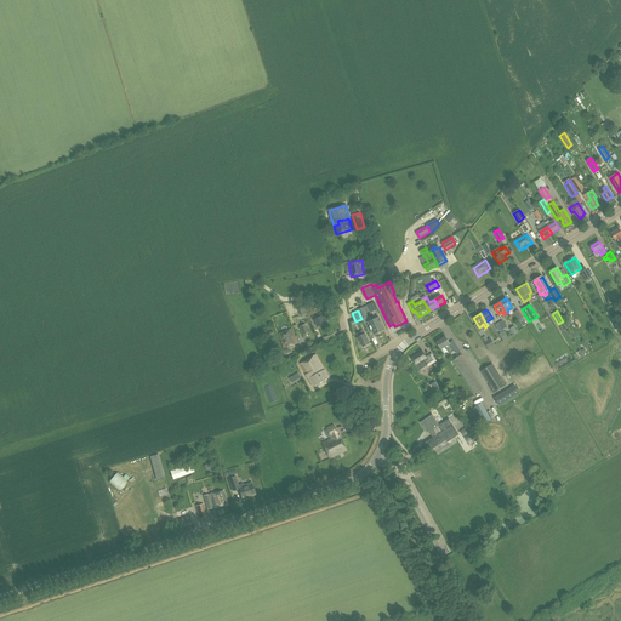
[(376,324),(380,331),(385,330),(379,318),(376,318),(375,315),(372,317),(374,319),(372,320),(375,324),(376,324)]
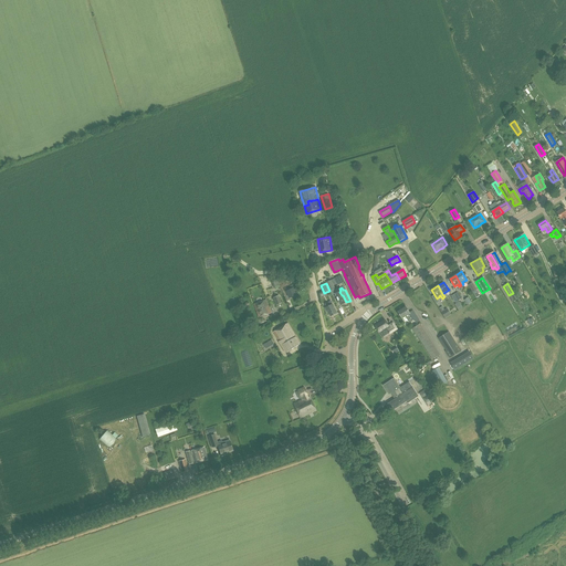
[(342,295),(339,292),(336,293),(341,305),(346,302),(343,295),(342,295)]
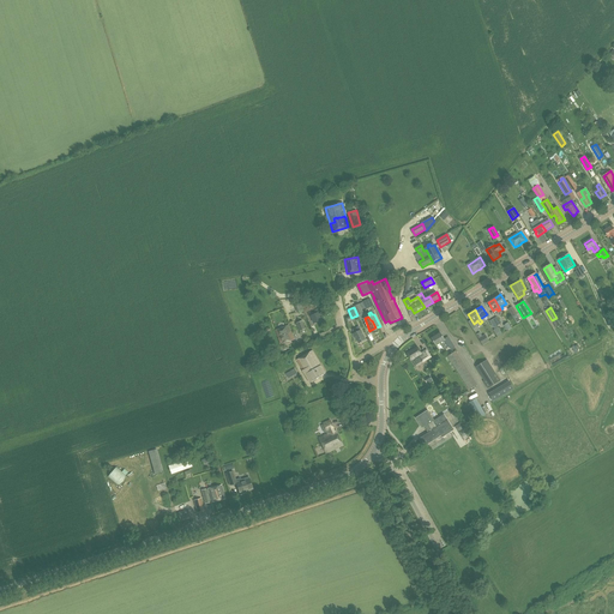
[(276,330),(281,344),(294,339),(288,325),(276,330)]
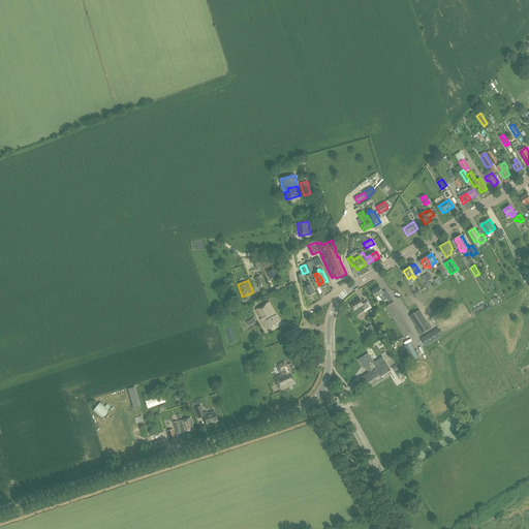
[(307,291),(309,296),(312,294),(313,294),(314,293),(315,292),(311,284),(310,281),(304,284),(306,287),(305,287),(307,292),(307,291)]
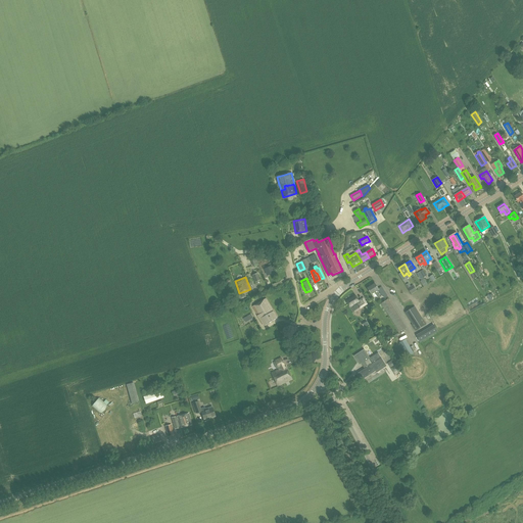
[(368,288),(372,294),(375,292),(379,298),(383,295),(385,298),(388,296),(382,287),(379,289),(375,283),(368,288)]
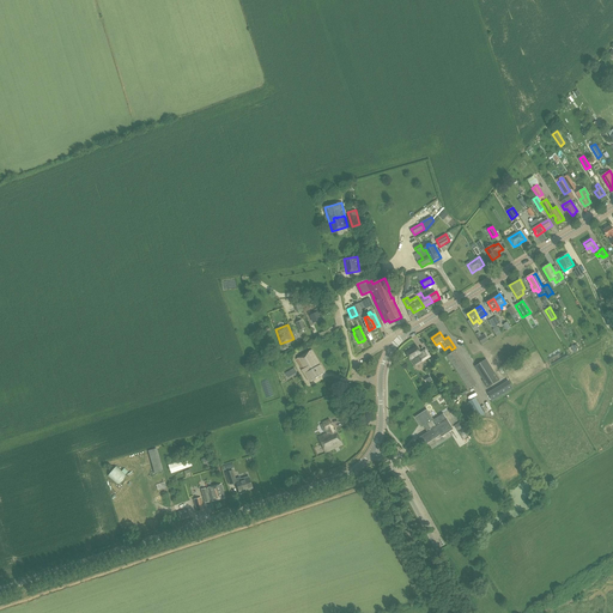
[(485,334),(479,338),(483,344),(489,340),(485,334)]
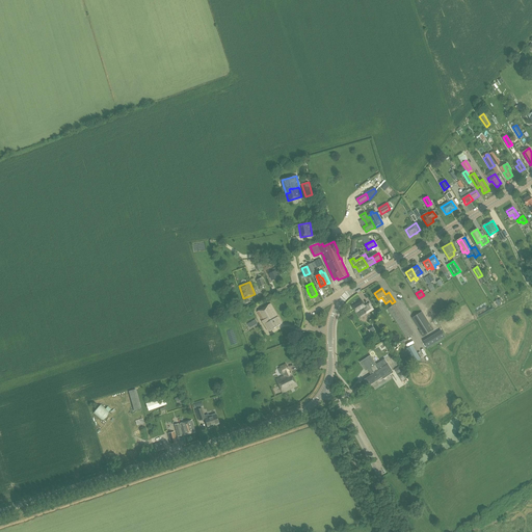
[(353,307),(356,312),(363,308),(367,314),(374,309),(370,302),(366,306),(362,300),(353,307)]
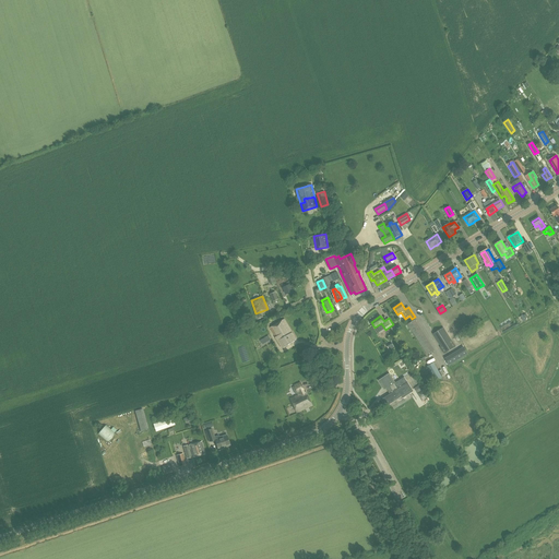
[(271,328),(283,348),(297,340),(285,320),(271,328)]
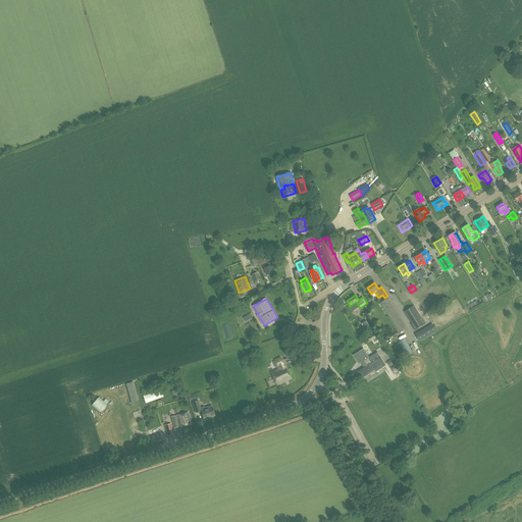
[(381,303),(400,331),(406,327),(387,299),(381,303)]
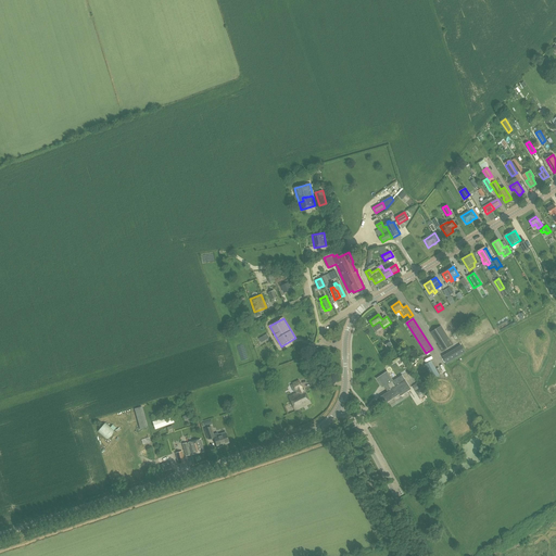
[(442,328),(441,326),(432,331),(440,344),(439,344),(443,351),(453,344),(443,328),(442,328)]
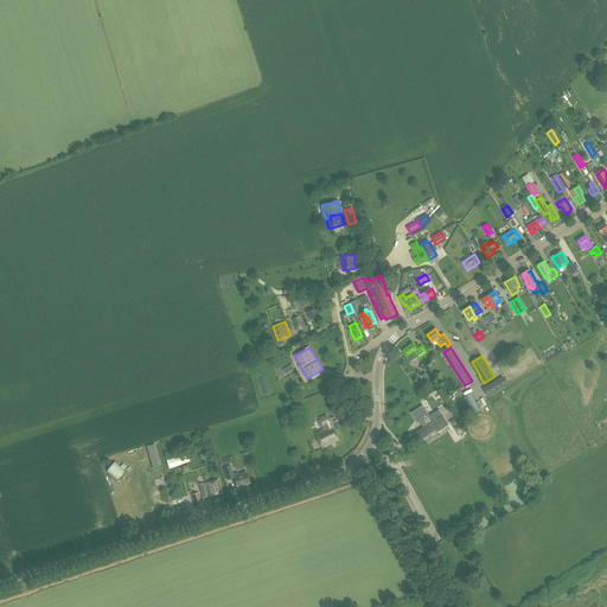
[(283,371),(286,375),(296,369),(294,365),(283,371)]
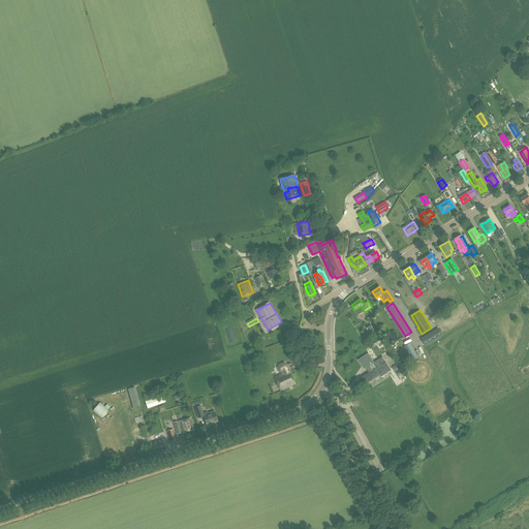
[(440,328),(423,339),(427,345),(444,334),(440,328)]
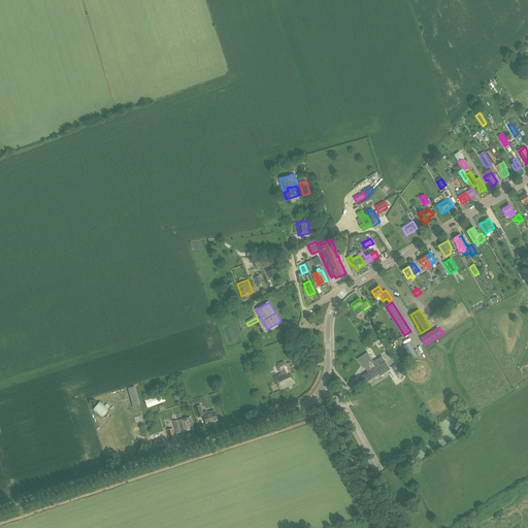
[(416,341),(413,338),(415,337),(411,332),(406,336),(413,344),(416,341)]
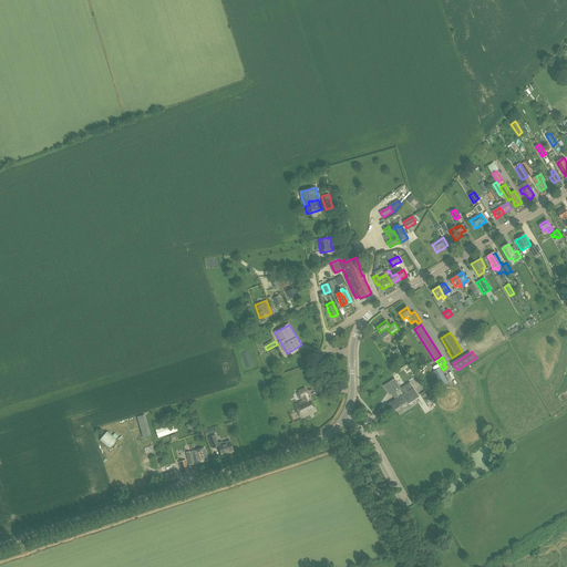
[(442,374),(436,377),(441,387),(447,383),(442,374)]
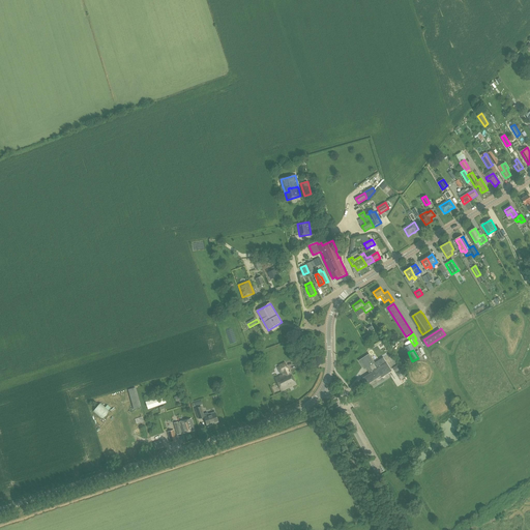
[(359,360),(364,370),(365,369),(370,374),(361,379),(366,385),(381,376),(382,378),(392,371),(383,357),(375,362),(370,354),(359,360)]
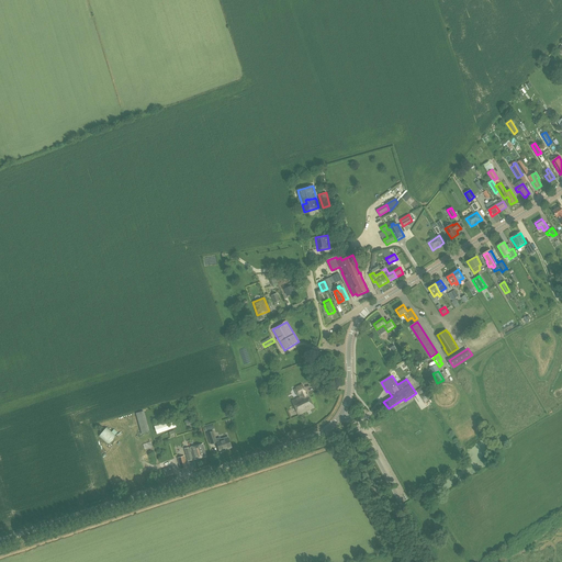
[(292,401),(299,415),(314,407),(307,394),(306,395),(304,392),(305,392),(302,385),(296,388),(300,394),(302,393),(303,396),(292,401)]
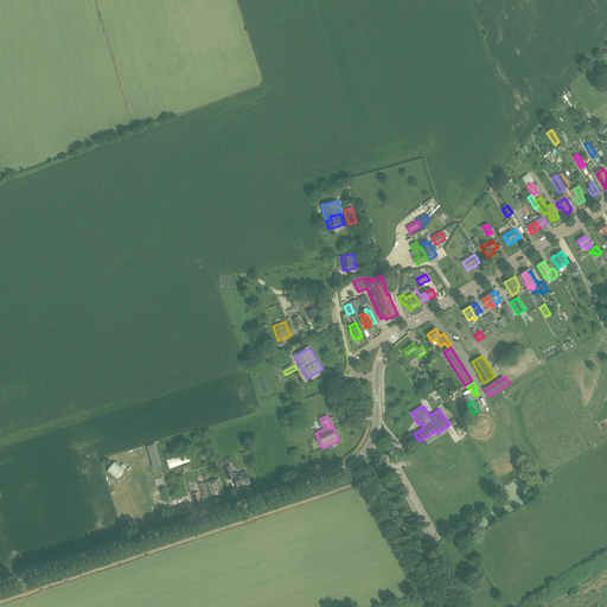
[(144,449),(152,472),(164,468),(155,445),(144,449)]
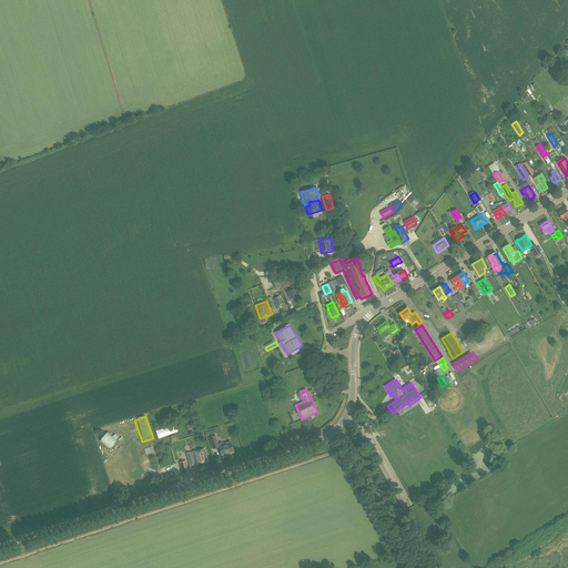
[(156,430),(159,438),(178,432),(175,424),(156,430)]
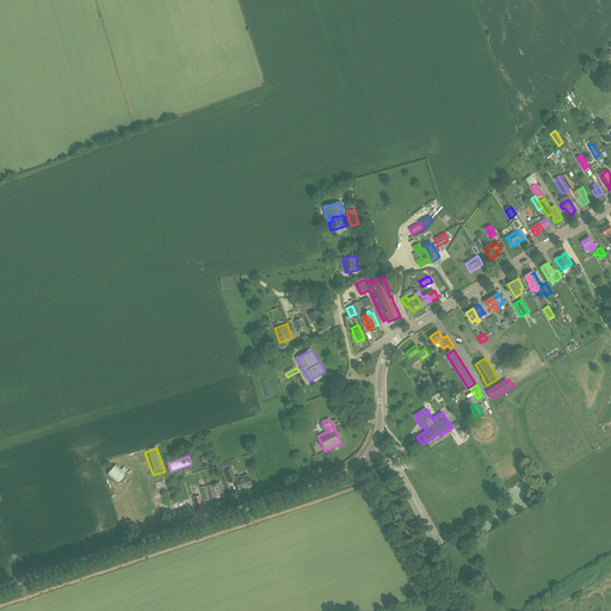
[(226,471),(229,483),(235,481),(239,491),(247,487),(247,488),(252,487),(247,474),(235,477),(232,469),(226,471)]
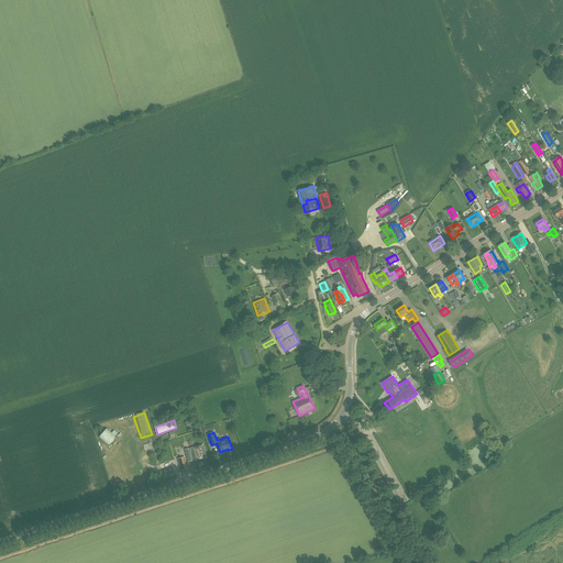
[(185,450),(188,462),(207,456),(203,444),(185,450)]
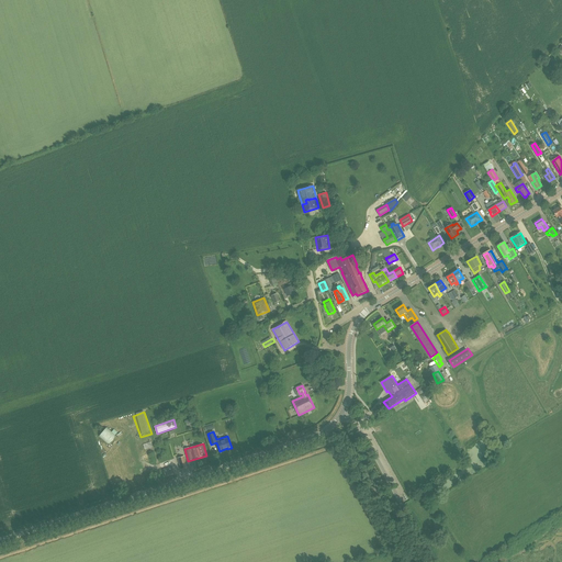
[(177,458),(181,469),(188,468),(184,456),(177,458)]
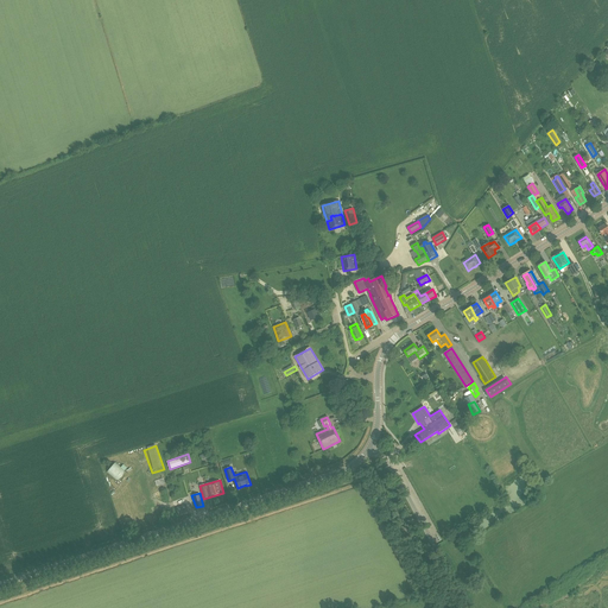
[(175,511),(177,518),(187,515),(184,507),(175,511)]
